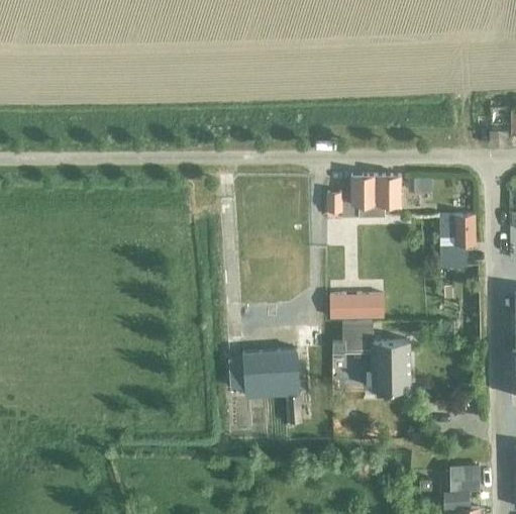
[(492,146),(507,146),(507,133),(492,133),(492,146)]
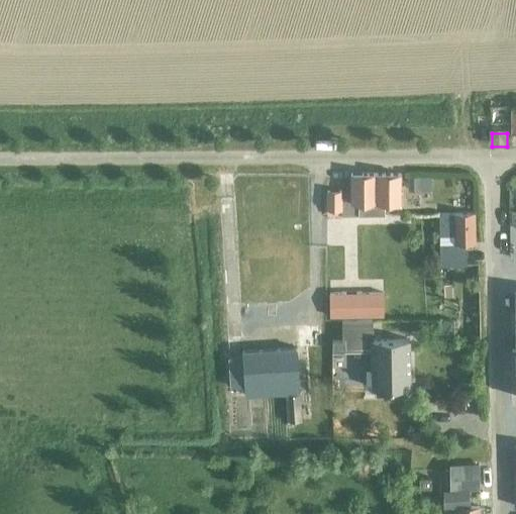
[(385,217),(385,205),(397,205),(397,209),(402,209),(402,177),(351,177),(351,194),(342,194),(328,195),(328,212),(328,218),(353,217),(385,217)]
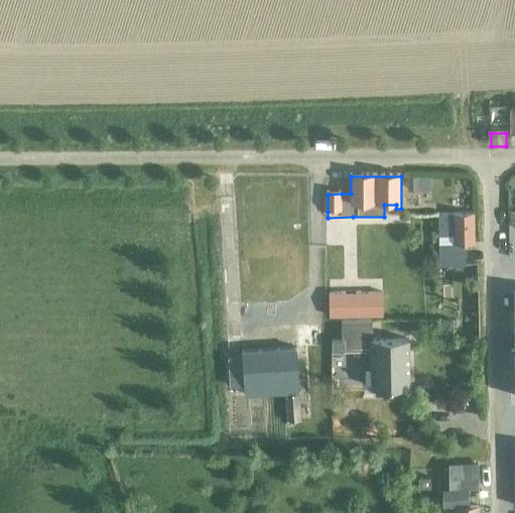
[(418,179),(406,179),(406,193),(418,193),(418,179)]
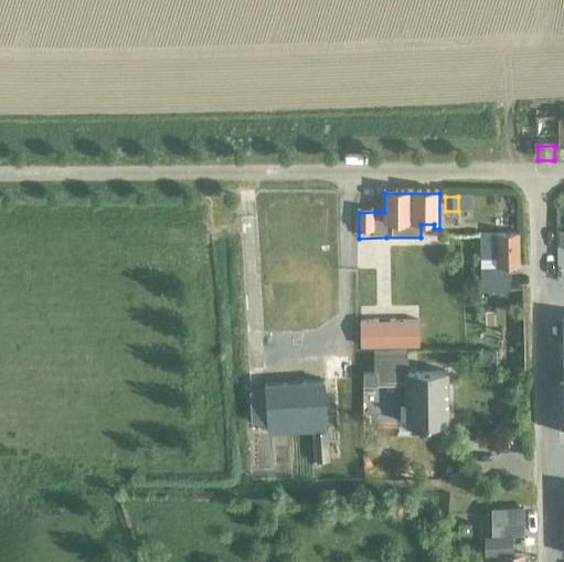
[(488,237),(481,237),(482,252),(486,252),(486,275),(487,294),(500,293),(509,293),(508,269),(520,269),(519,236),(488,237)]
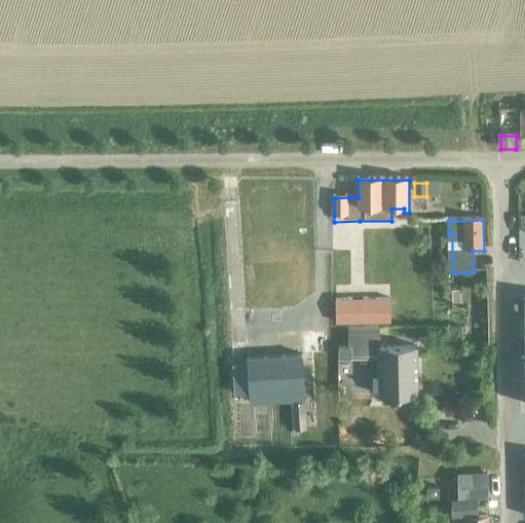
[(389,301),(336,302),(336,325),(390,325),(389,301)]
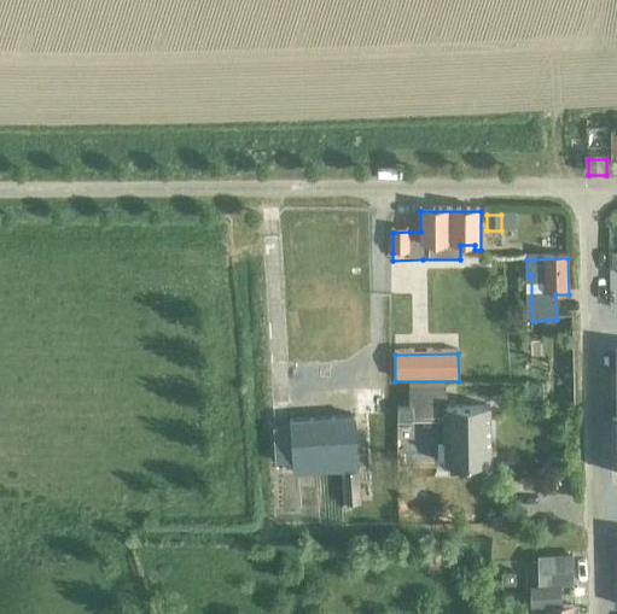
[(490,410),(447,410),(447,386),(409,387),(411,411),(399,411),(399,424),(446,422),(447,467),(490,467),(490,410)]
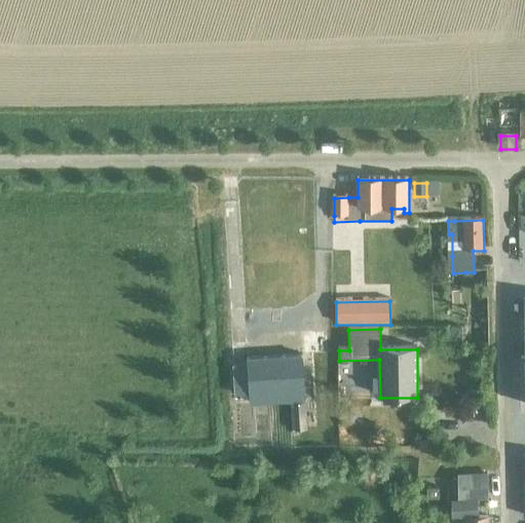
[(461,331),(451,331),(451,347),(462,347),(461,331)]
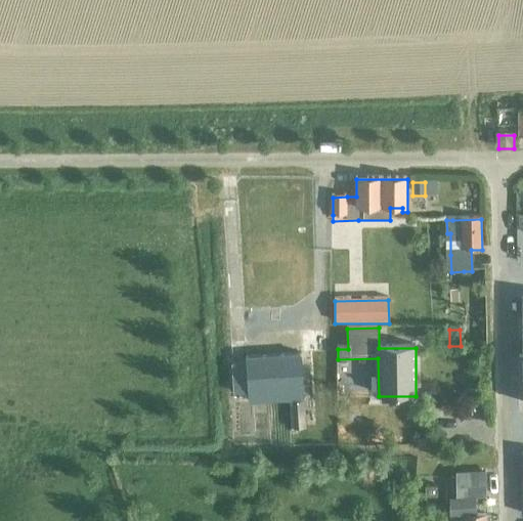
[(248,394),(249,404),(270,402),(269,393),(304,391),(302,355),(246,358),(247,365),(233,366),(234,395),(248,394)]
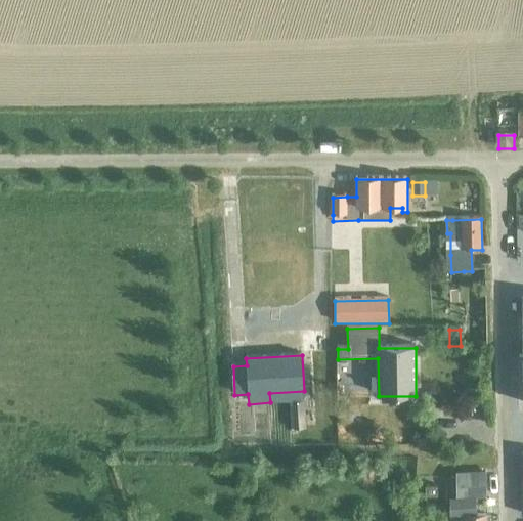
[(292,430),(306,430),(304,398),(290,399),(292,430)]
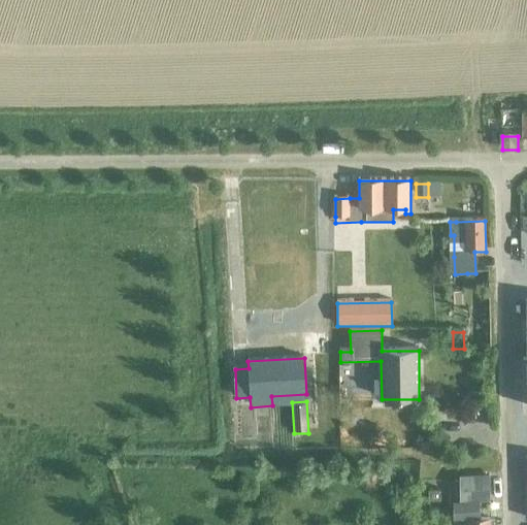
[(460,477),(460,503),(491,503),(491,477),(460,477)]
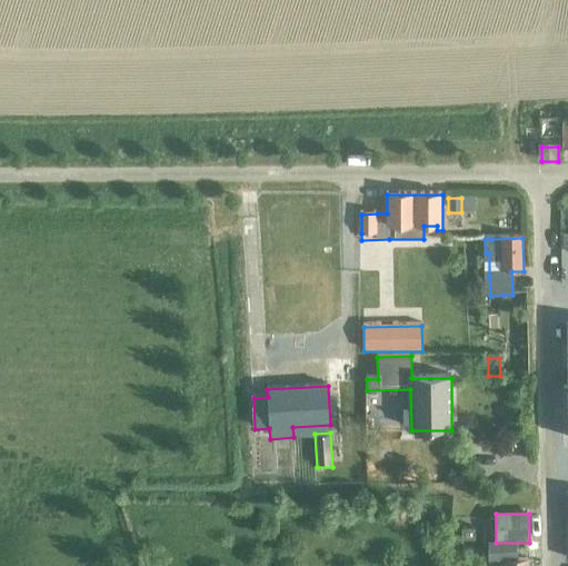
[(475,540),(475,529),(462,529),(462,540),(475,540)]
